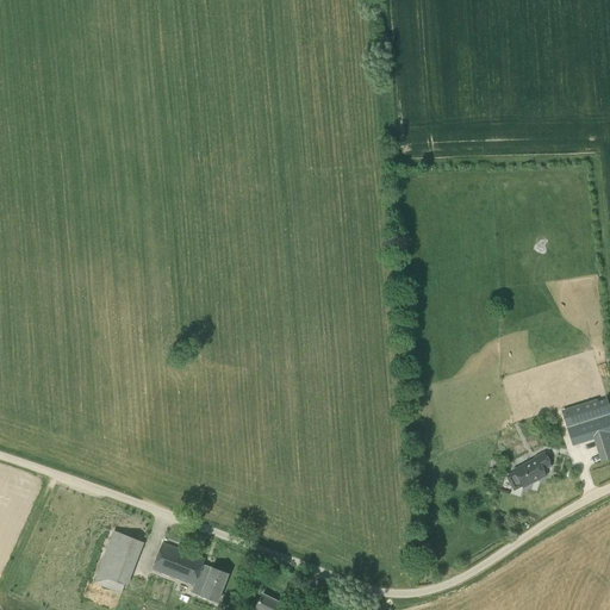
[(609,410),(608,402),(562,415),(572,447),(595,440),(602,462),(609,460),(609,410)]
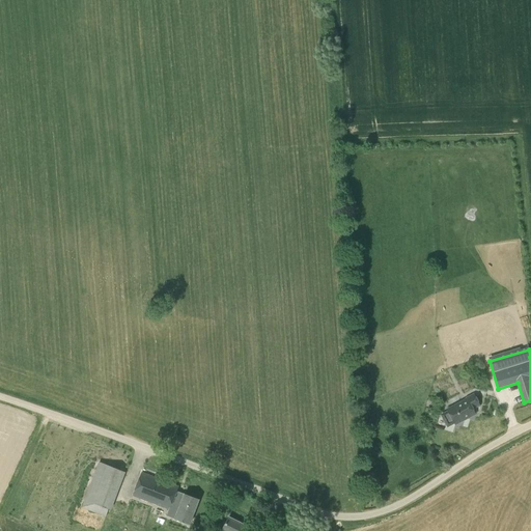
[(464,400),(447,410),(448,410),(440,415),(447,428),(455,424),(475,414),(473,410),(480,406),(474,393),(463,398),(464,400)]
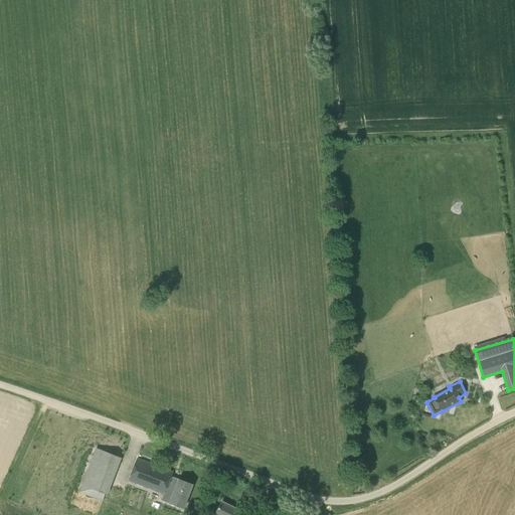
[(96,448),(78,492),(103,501),(105,494),(108,495),(122,459),(96,448)]
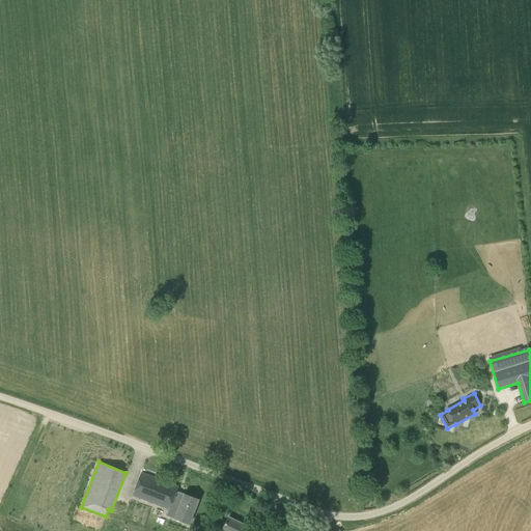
[(170,510),(170,509),(177,512),(175,519),(190,524),(198,500),(185,495),(183,500),(174,497),(178,486),(141,473),(133,496),(170,510)]
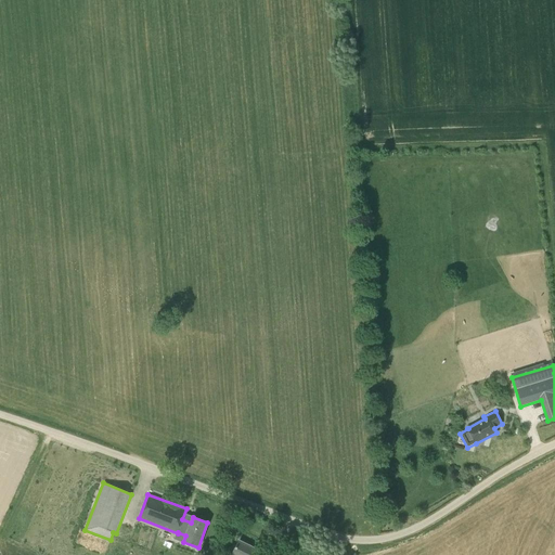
[(240,541),(232,554),(254,554),(257,550),(240,541)]
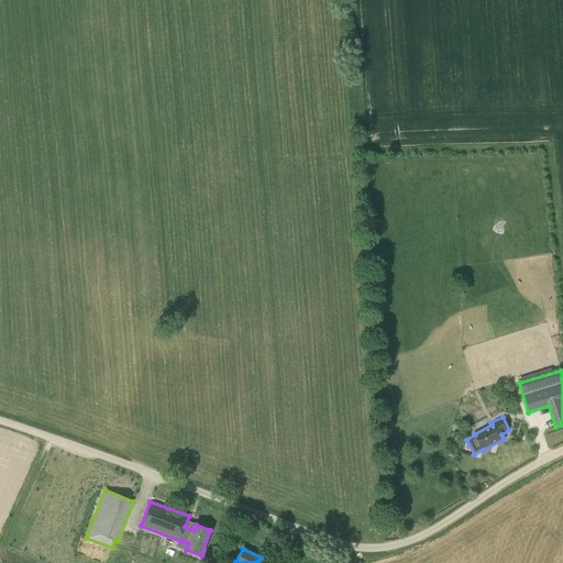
All buildings are outlined.
